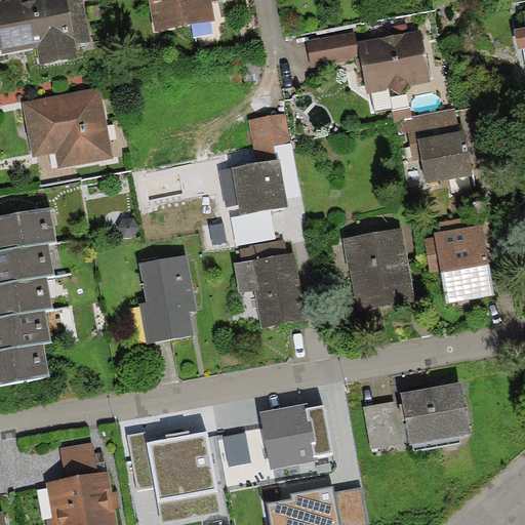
[(13,0),(0,2),(0,42),(2,54),(35,48),(38,66),(79,59),(76,42),(68,0),(13,0)]
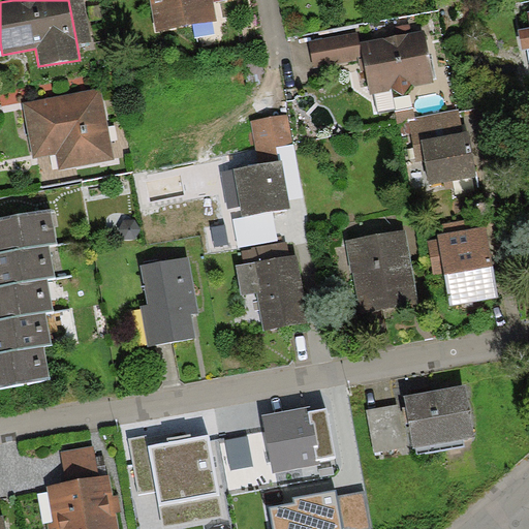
[(84,0),(68,0),(76,42),(92,40),(84,0)]
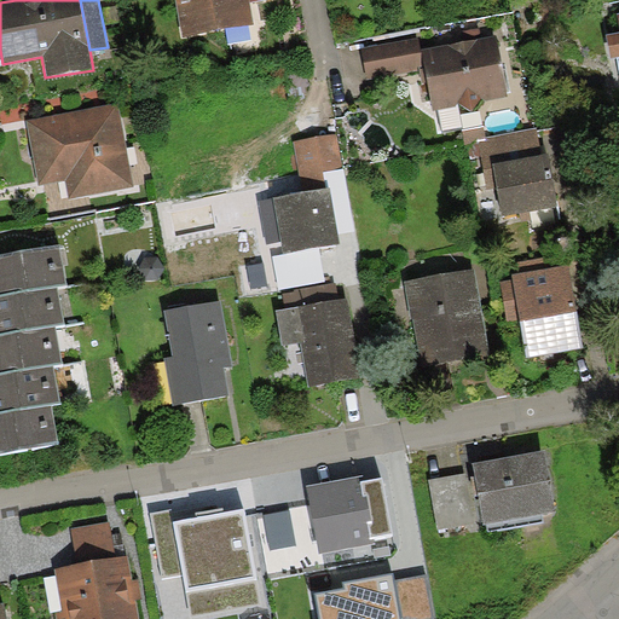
[(175,0),(183,39),(254,27),(249,3),(260,1),(260,0),(175,0)]
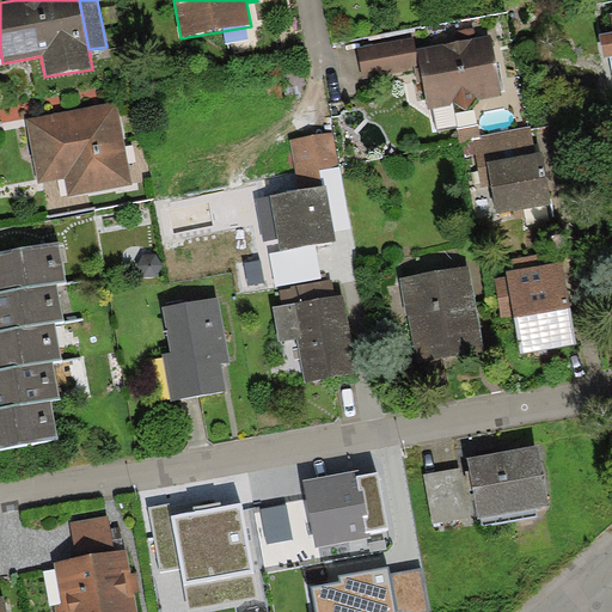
[(611,14),(610,16),(611,30),(611,35),(600,37),(605,61),(611,59),(611,14)]
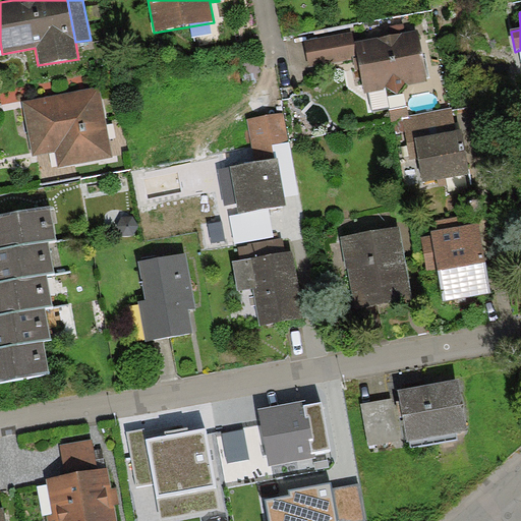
[(417,32),(355,44),(357,57),(364,95),(427,82),(417,32)]
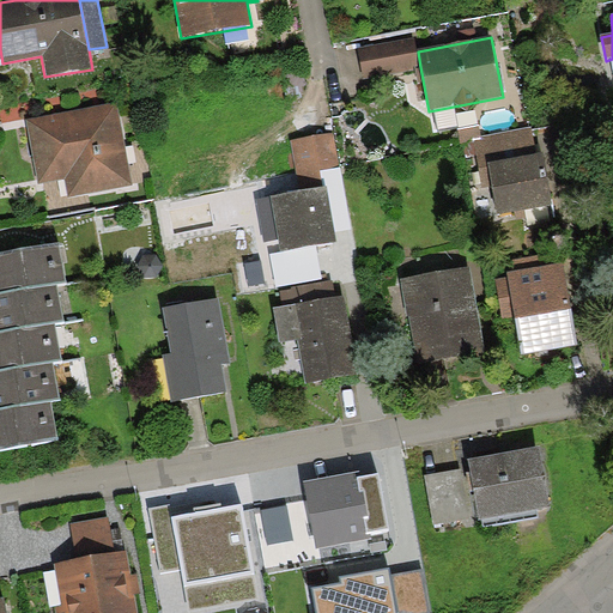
[(418,52),(414,38),(358,49),(364,79),(420,67),(418,52)]
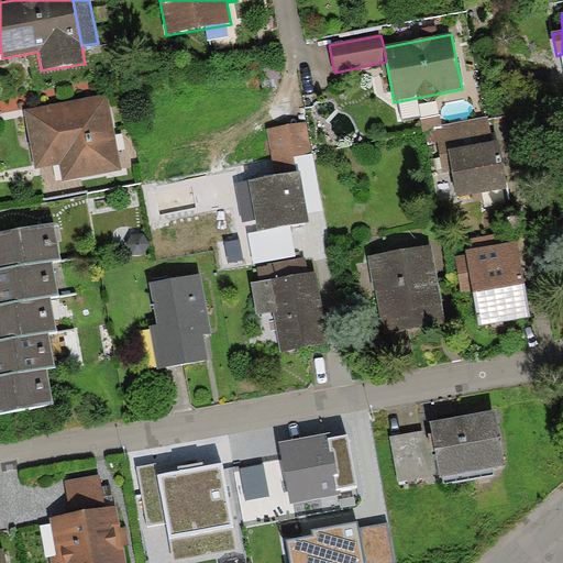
[(24,111),(35,168),(57,164),(61,183),(122,170),(107,95),(24,111)]
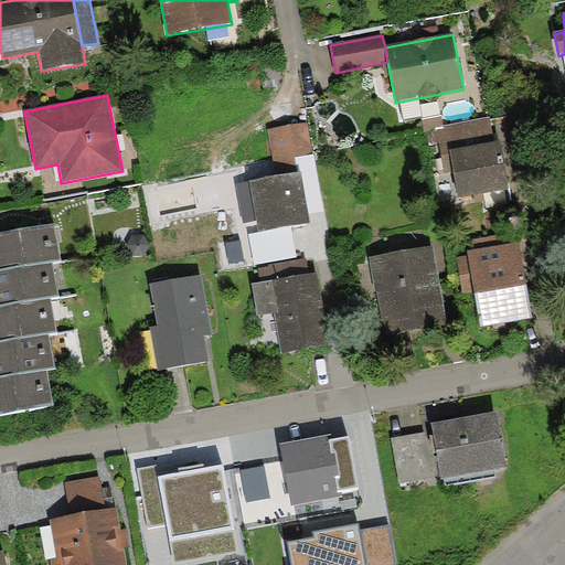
[(445,172),(455,171),(451,152),(496,145),(490,118),(436,128),(445,172)]
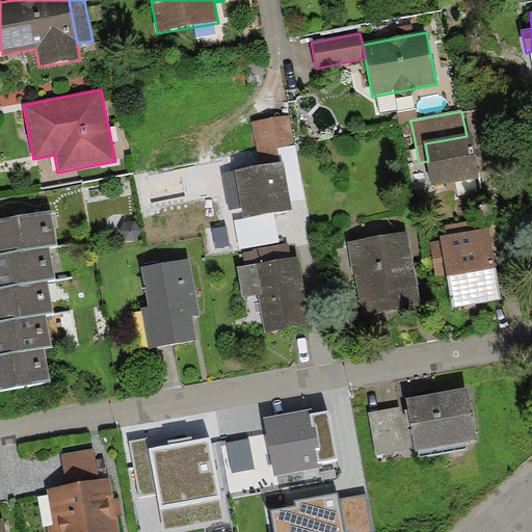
[(260,122),(253,123),(261,167),(281,164),(278,149),(295,145),(289,116),(260,122)]
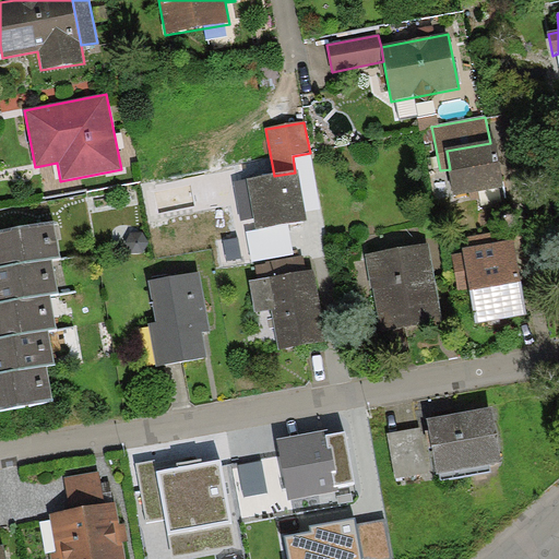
[(490,143),(447,151),(450,169),(455,198),(504,188),(495,142),(490,143)]
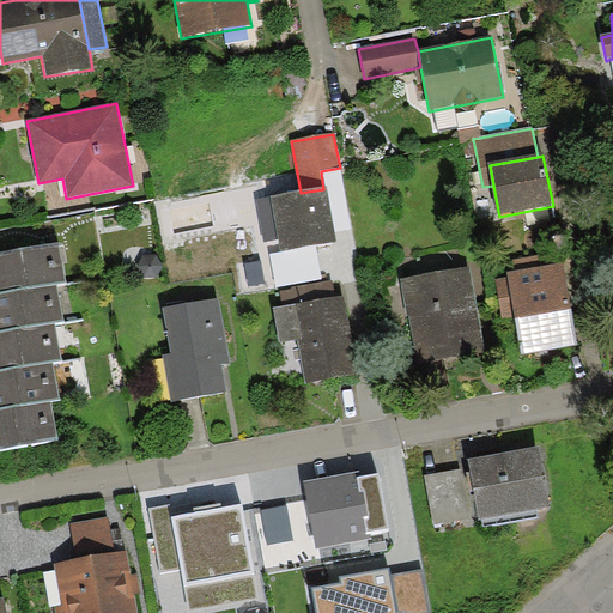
[(280,254),(335,244),(326,188),(323,189),(301,193),(269,199),(280,254)]
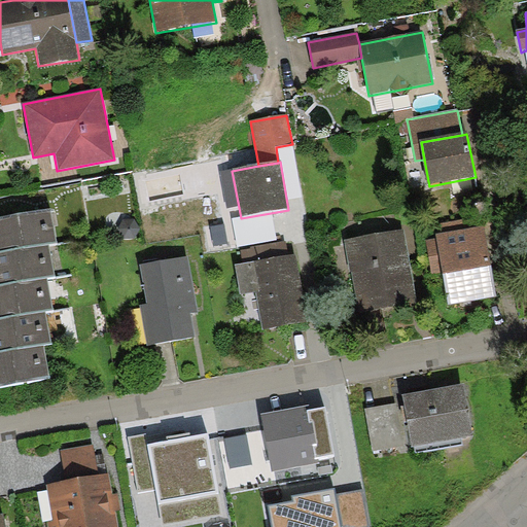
[(0,222),(0,254),(49,245),(58,244),(51,213),(0,222)]
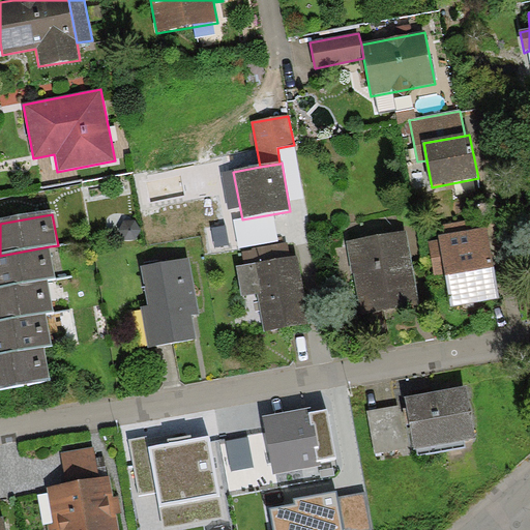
[(439,240),(429,242),(435,277),(445,275),(451,308),(500,300),(488,229),(439,237),(439,240)]
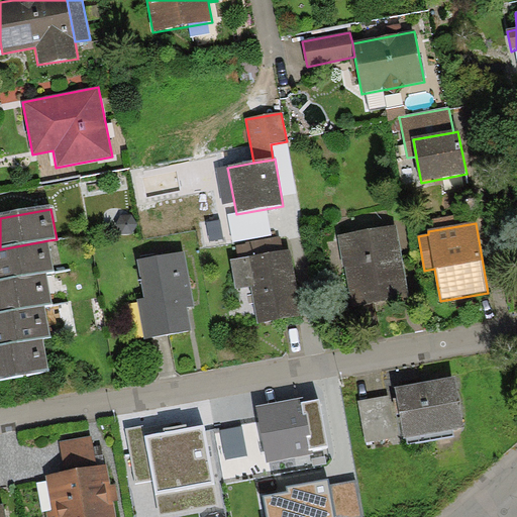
[(408,298),(396,226),(339,235),(351,307),(408,298)]
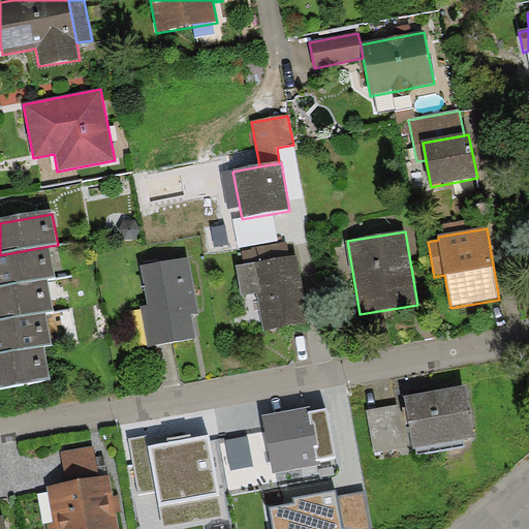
[(0,288),(50,280),(56,279),(50,246),(0,255),(0,288)]
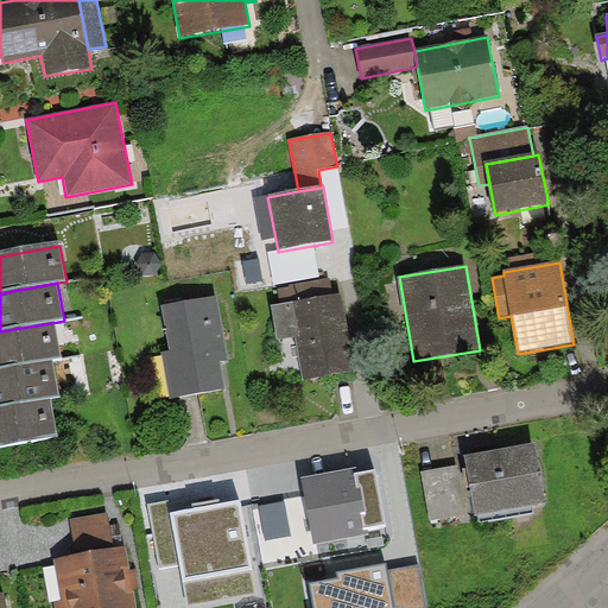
[(341,296),(272,308),(278,341),(296,337),(304,382),(354,373),(341,296)]
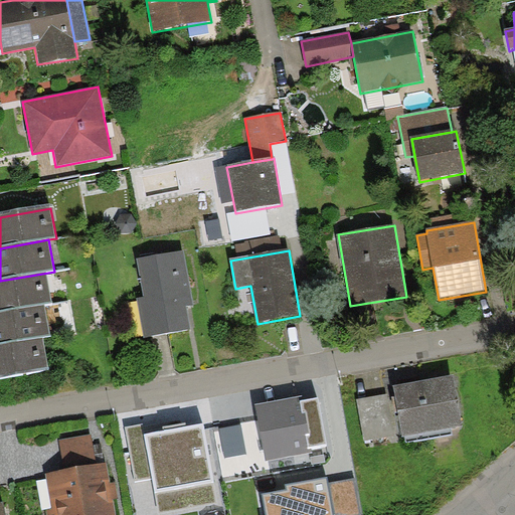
[(184,251),(137,261),(144,299),(137,300),(144,339),(191,331),(187,308),(193,306),(184,251)]
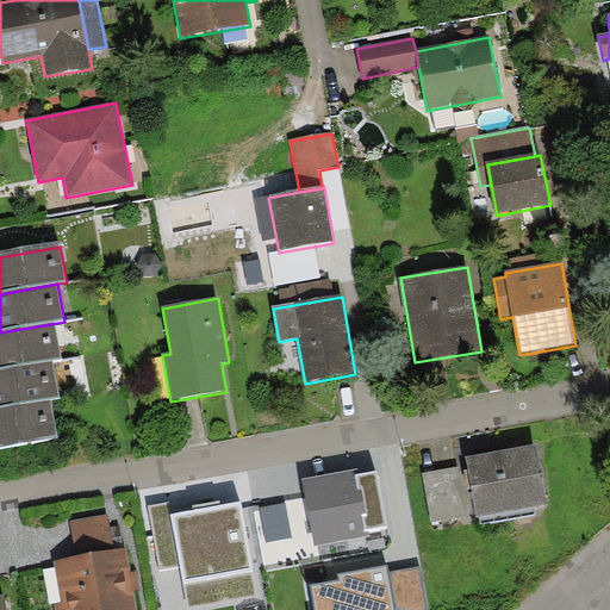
[(0,372),(54,363),(63,361),(57,323),(0,332),(0,372)]
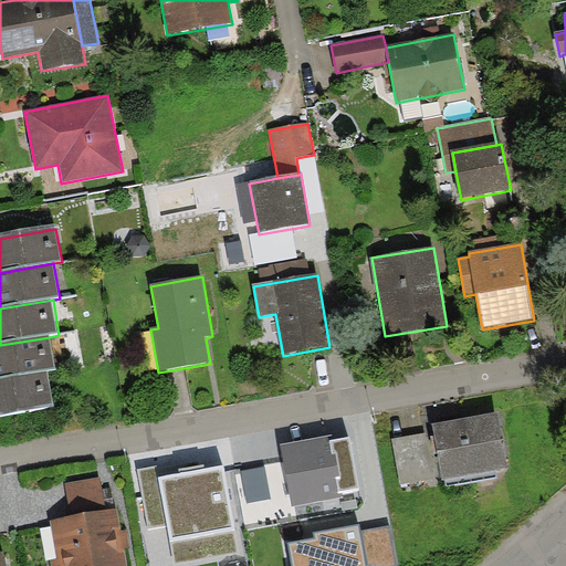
[(0,380),(48,373),(55,370),(50,337),(0,345),(0,380)]
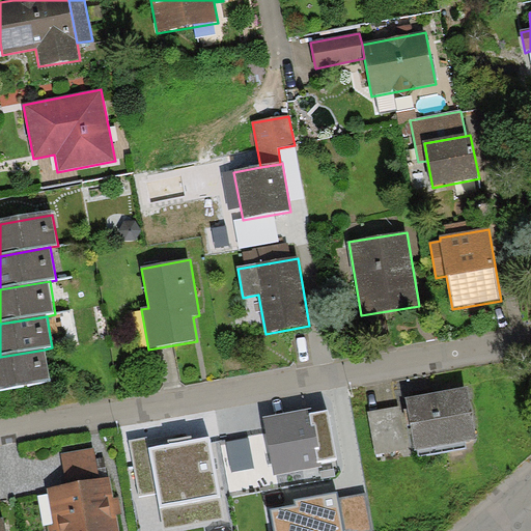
[(0,390),(50,382),(45,350),(0,357),(0,390)]
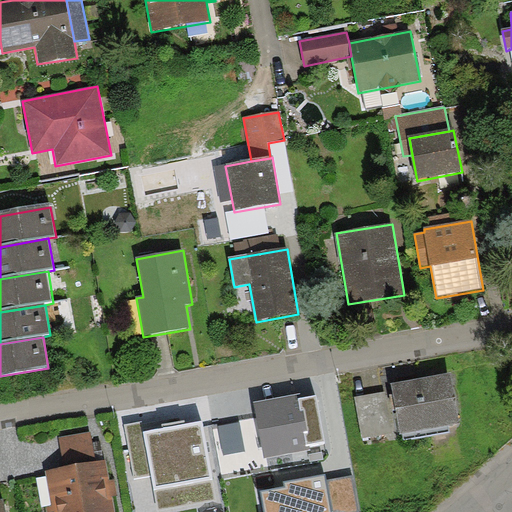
[(450,375),(392,385),(400,435),(459,425),(450,375)]
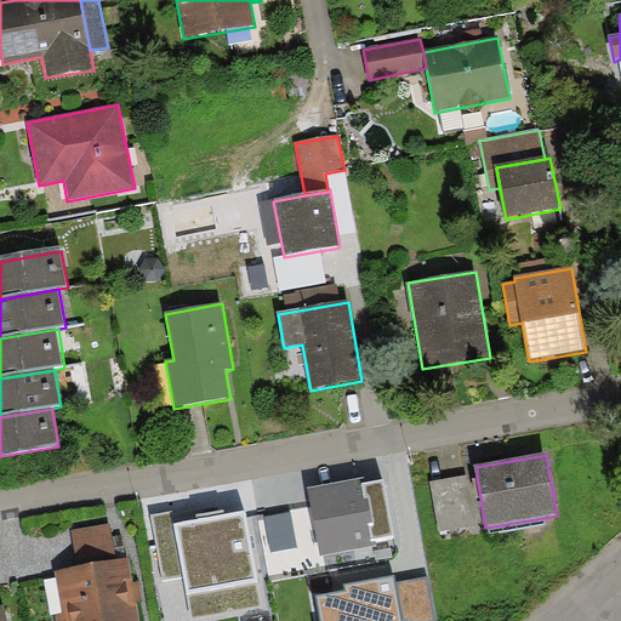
[(468,476),(431,483),(439,533),(477,527),(468,476)]
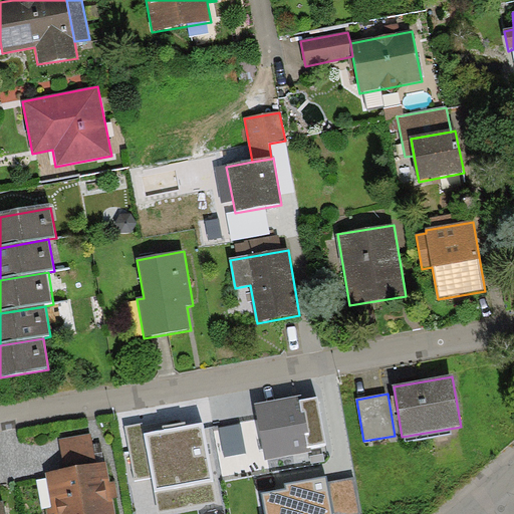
[(299,396),(255,404),(266,460),(311,452),(310,448),(326,445),(317,397),(300,400),(299,396)]
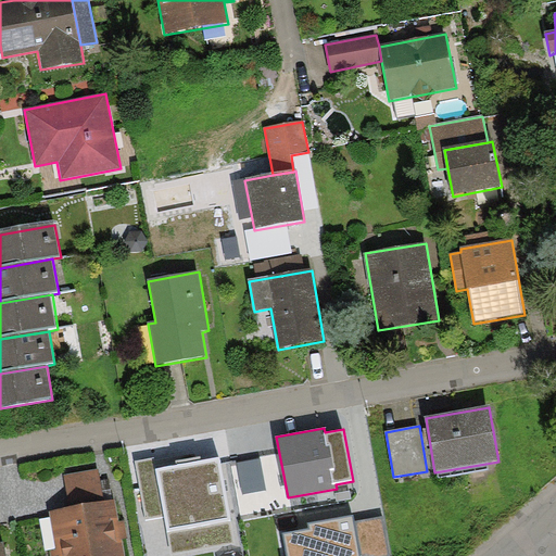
[(159,459),(136,463),(146,519),(166,516),(173,552),(235,541),(220,456),(160,466),(159,459)]
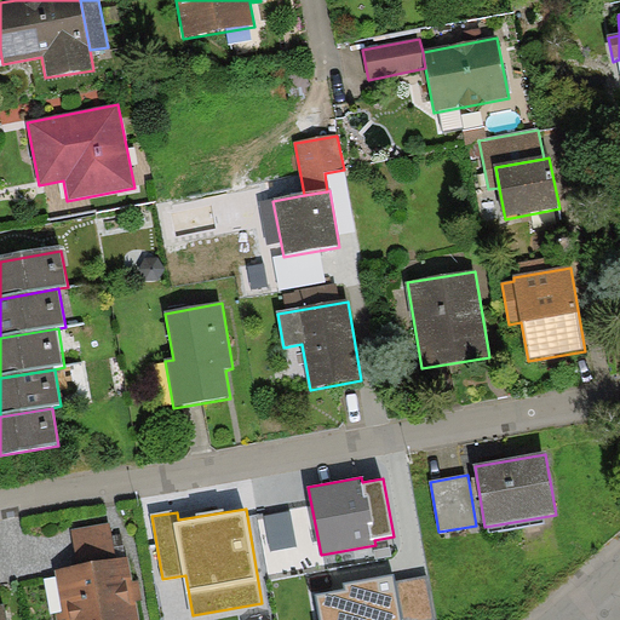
[(292,510),(264,515),(271,551),(298,546),(292,510)]
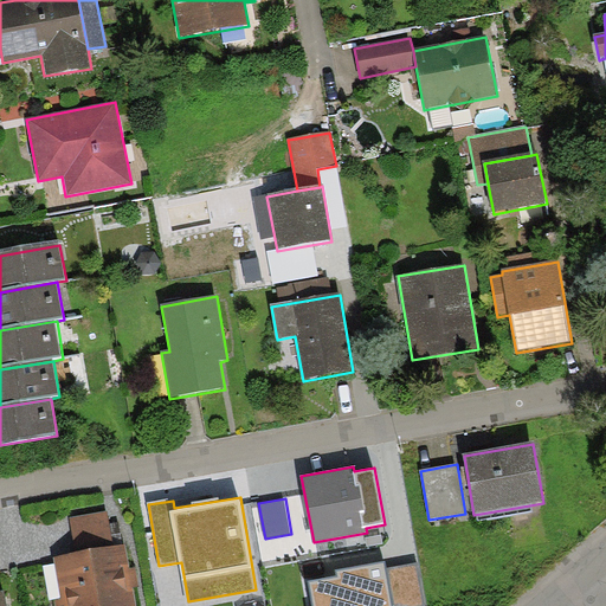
[(108,513),(69,519),(76,554),(114,547),(108,513)]
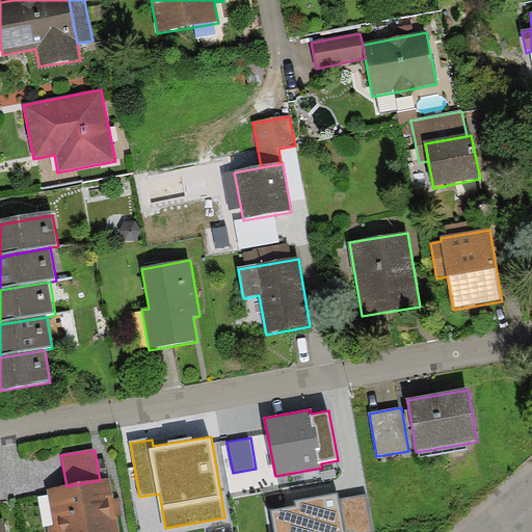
[(335,470),(322,472),(323,479),(336,477),(335,470)]
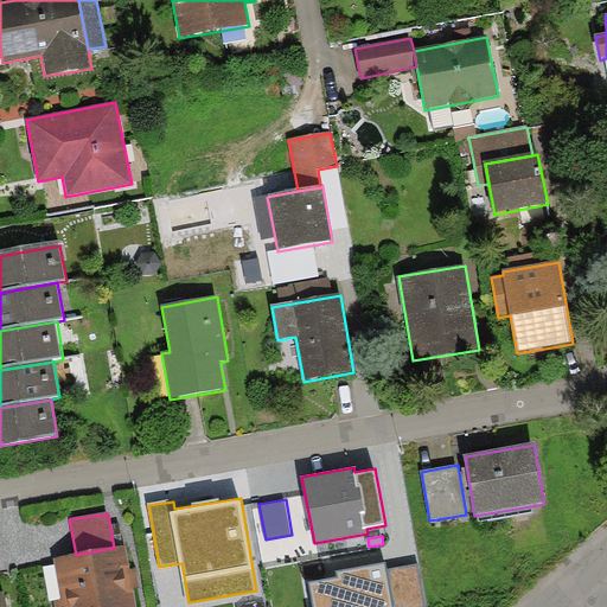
[(76,555),(53,560),(61,600),(53,601),(53,606),(136,606),(134,589),(140,588),(136,569),(131,570),(126,547),(114,548),(76,555)]
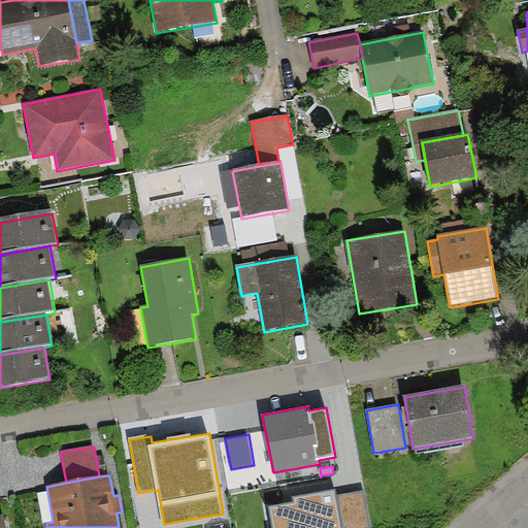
[(295,502),(269,507),(272,525),(266,526),(266,527),(345,527),(368,524),(362,492),(336,496),(335,488),(302,494),(293,496),(295,502)]
